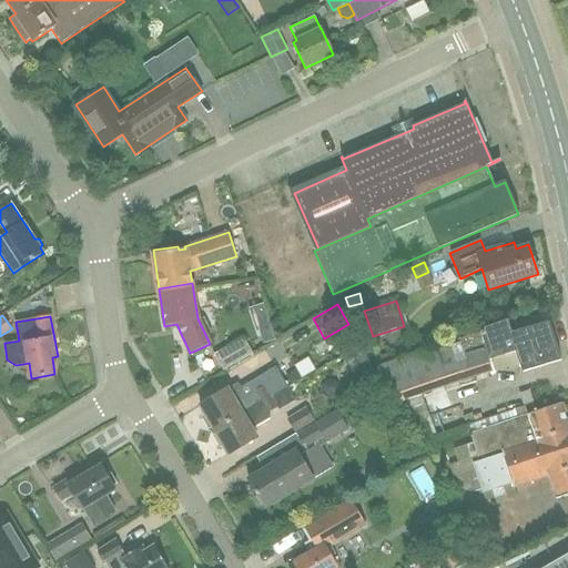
[(458,340),(377,366),(384,378),(398,403),(472,378),(493,372),(489,359),(515,352),(523,373),(560,359),(548,322),(511,334),(507,321),(479,330),(480,332),(459,340),(458,340)]
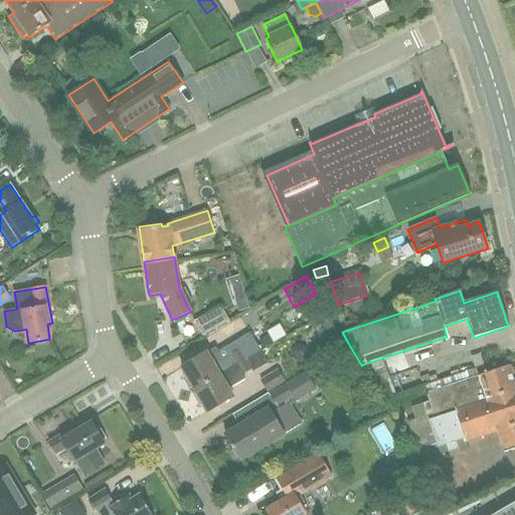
[(246,295),(235,299),(239,310),(250,306),(246,295)]
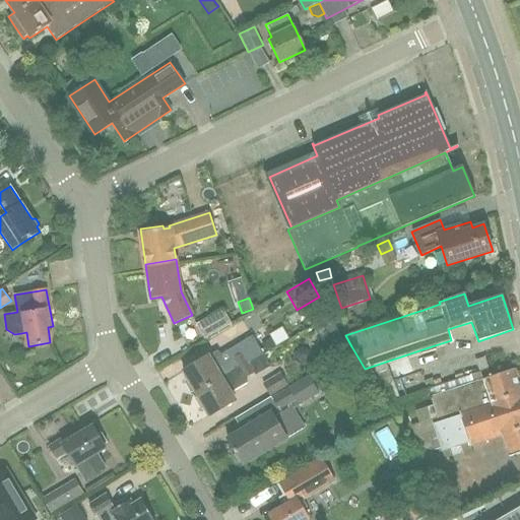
[(223,309),(196,324),(204,339),(232,324),(223,309)]
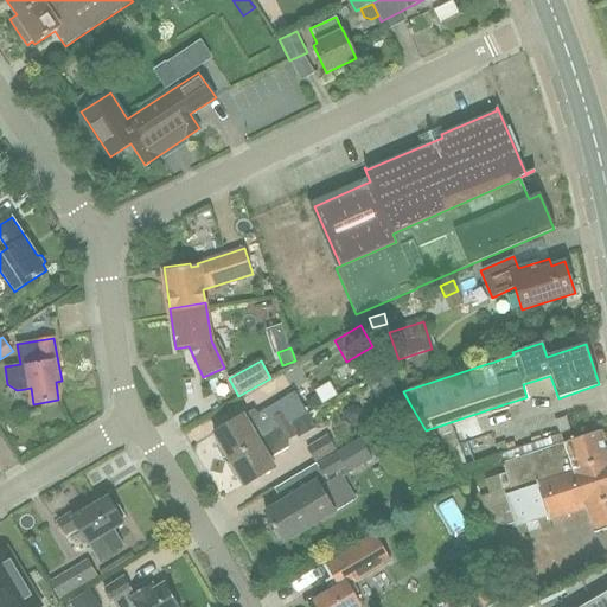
[(401,389),(385,398),(394,414),(410,404),(403,391),(401,389)]
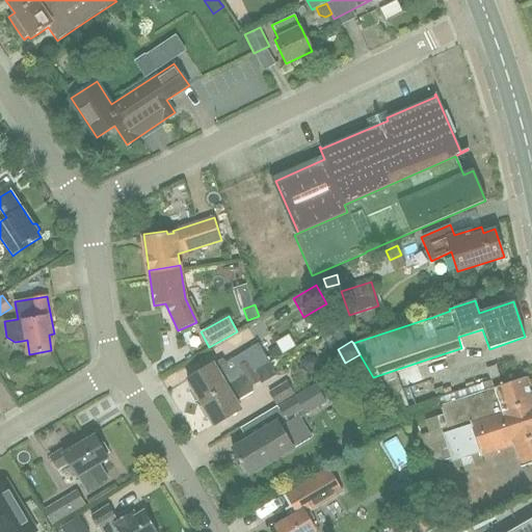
[(223,358),(213,365),(187,380),(201,402),(268,362),(259,346),(245,354),(249,361),(231,372),(223,358)]
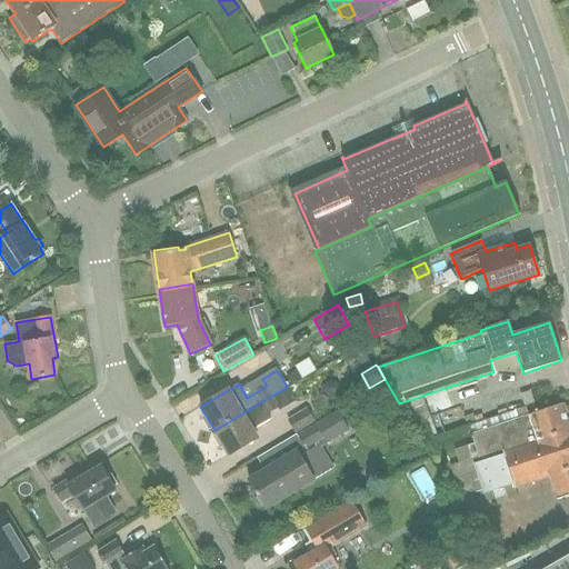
[(296,370),(283,377),(289,386),(300,378),(296,370)]
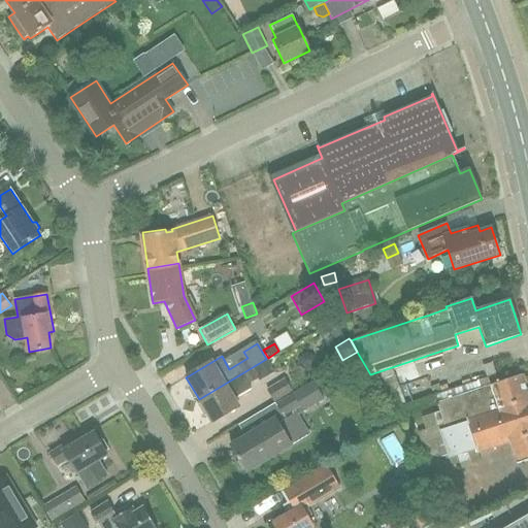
[(174,370),(195,366),(192,352),(171,356),(174,370)]
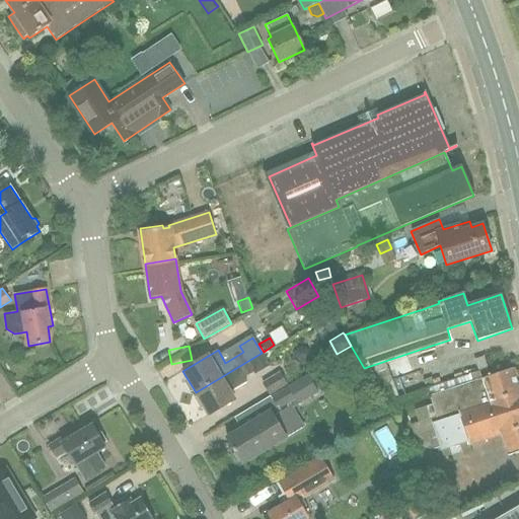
[(297,361),(303,363),(308,360),(309,354),(306,348),(300,347),(295,350),(294,356),(297,361)]
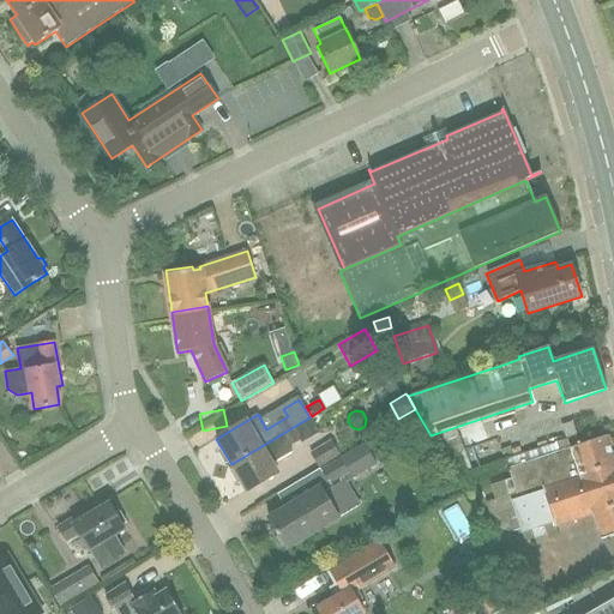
[(309,417),(232,464),(247,491),(277,473),(272,464),(293,452),(289,446),(300,440),(302,443),(319,432),(309,417)]
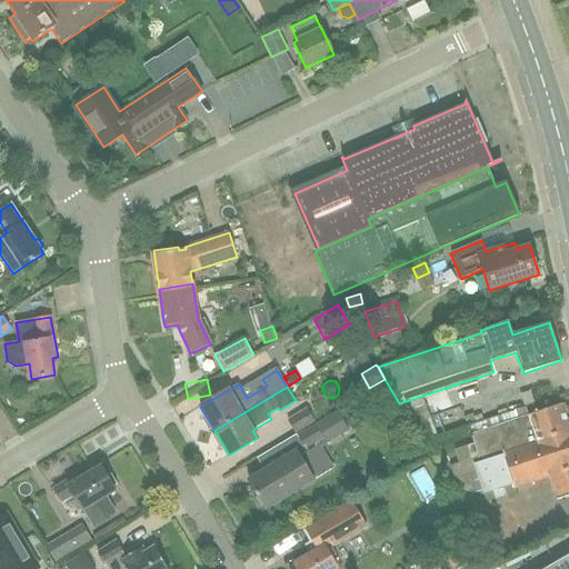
[(507,495),(505,487),(515,483),(516,488),(548,477),(556,500),(568,495),(568,423),(562,405),(562,403),(471,435),(475,445),(455,450),(459,462),(450,466),(453,476),(448,477),(455,498),(482,489),(483,493),(493,490),(497,498),(507,495)]
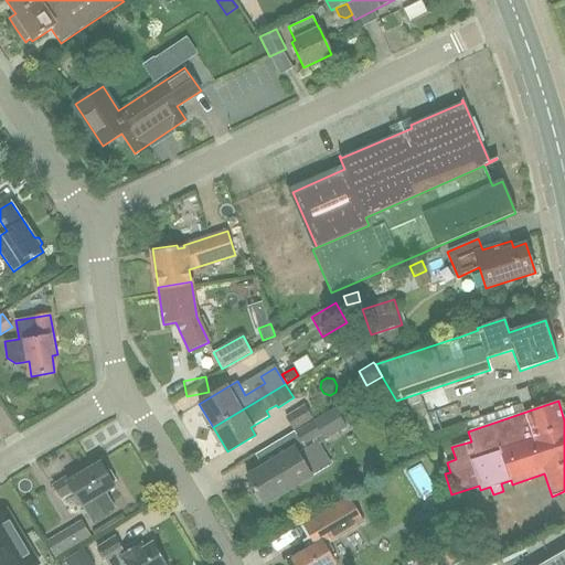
[(305,405),(285,416),(294,432),(313,419),(305,405)]
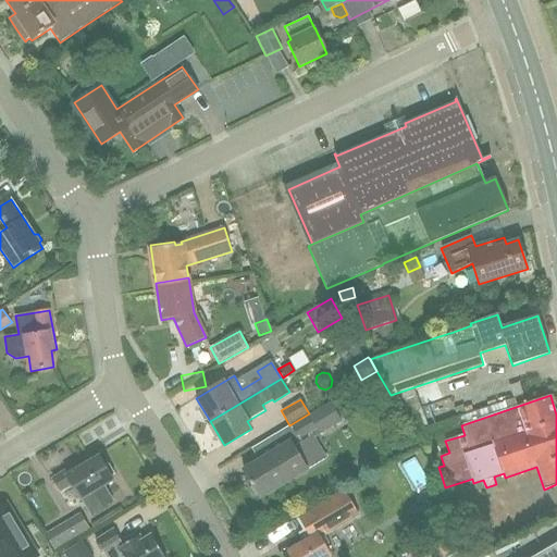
[(331,401),(283,430),(291,442),(243,470),(259,497),(292,479),(288,474),(305,465),(293,446),(302,442),(300,440),(318,430),(320,434),(342,422),(331,401)]
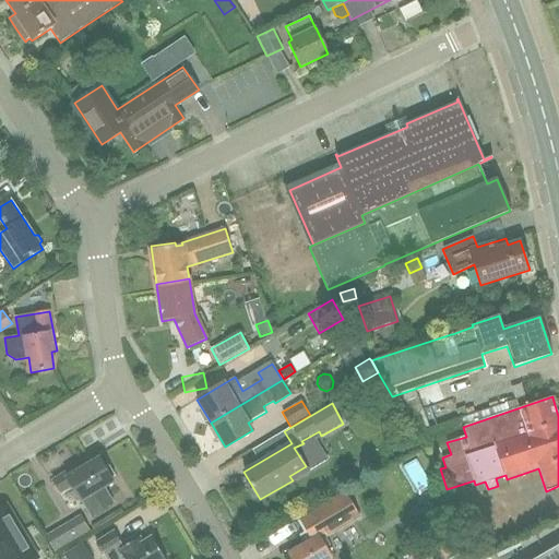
[(113,503),(104,488),(114,483),(99,458),(81,468),(79,465),(52,479),(60,492),(71,486),(81,501),(82,501),(91,516),(113,503)]
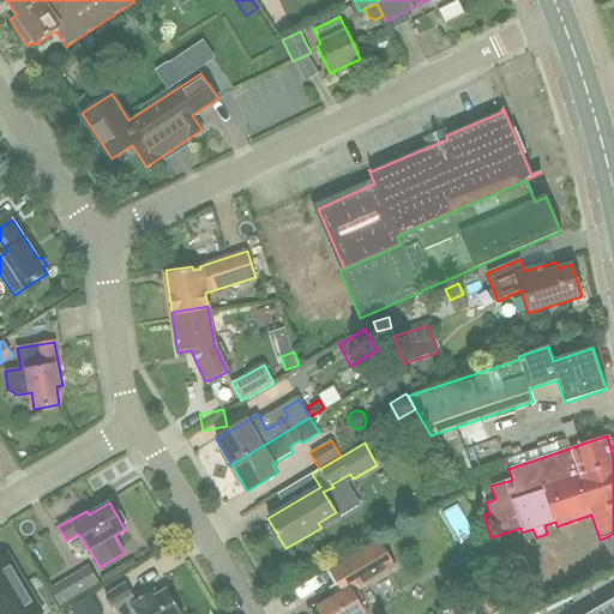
[(329,570),(342,593),(317,608),(320,613),(363,613),(365,613),(359,603),(363,600),(357,590),(396,569),(379,540),(329,570)]
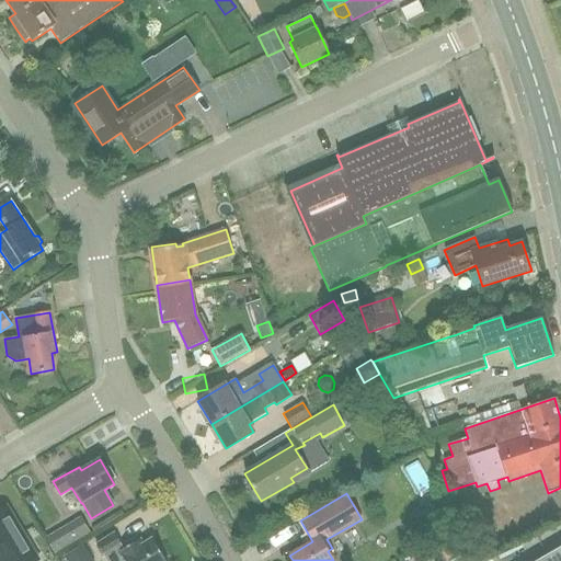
[(0,549),(3,554),(0,557),(2,560),(29,560),(37,557),(8,507),(0,512),(0,549)]
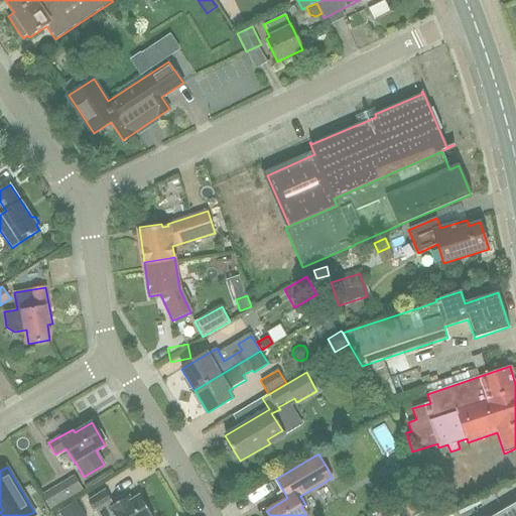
[(66,495),(58,484),(42,493),(49,505),(51,508),(68,499),(66,495)]
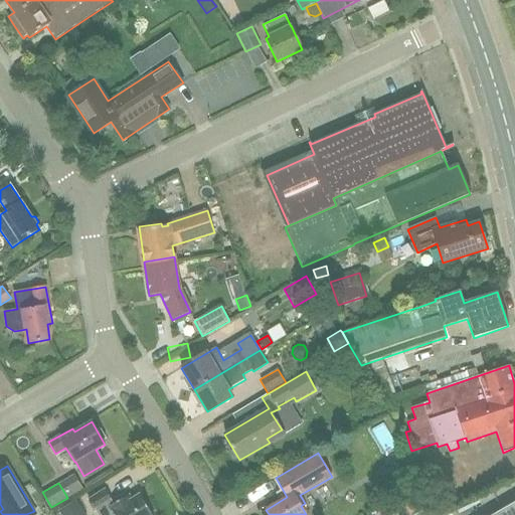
[(105,488),(87,499),(95,512),(113,502),(105,488)]
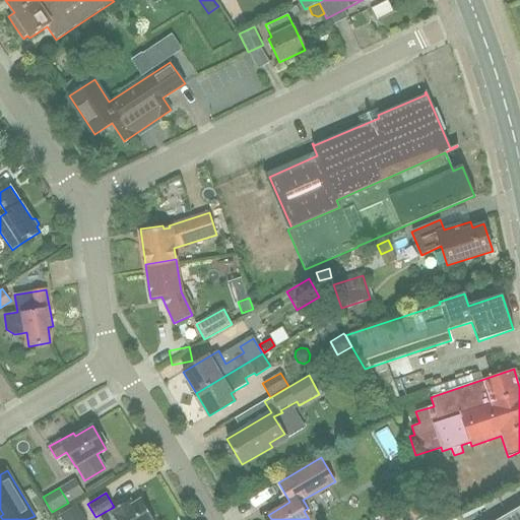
[(108,513),(110,518),(114,517),(115,519),(153,519),(141,499),(133,503),(131,499),(108,513)]
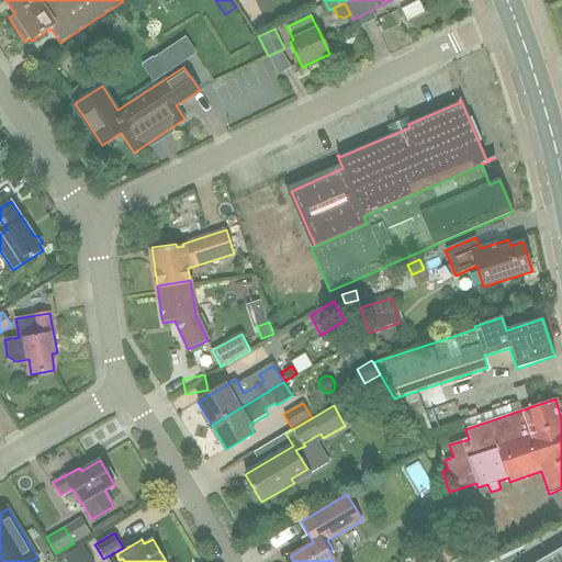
[(66,555),(68,561),(93,561),(85,544),(66,555)]
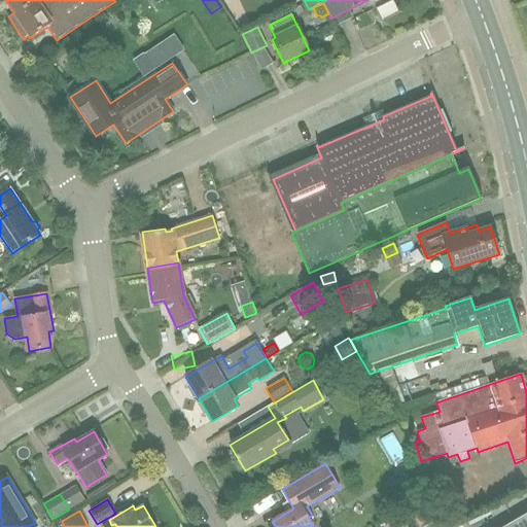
[(514,526),(526,526),(526,514),(512,523),(514,526)]
